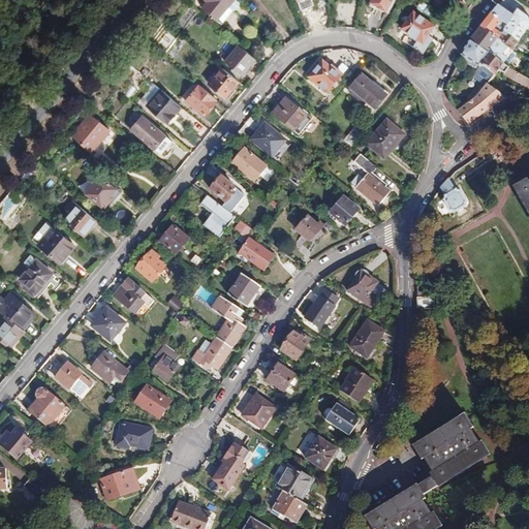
[(228,6),(234,0),(205,0),(208,1),(203,8),(217,21),(218,19),(223,23),(234,10),(228,6)]
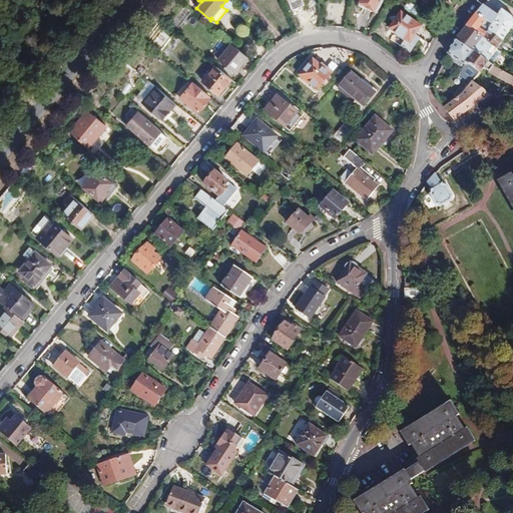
[(232,2),(229,0),(226,0),(221,6),(226,10),(232,2)]
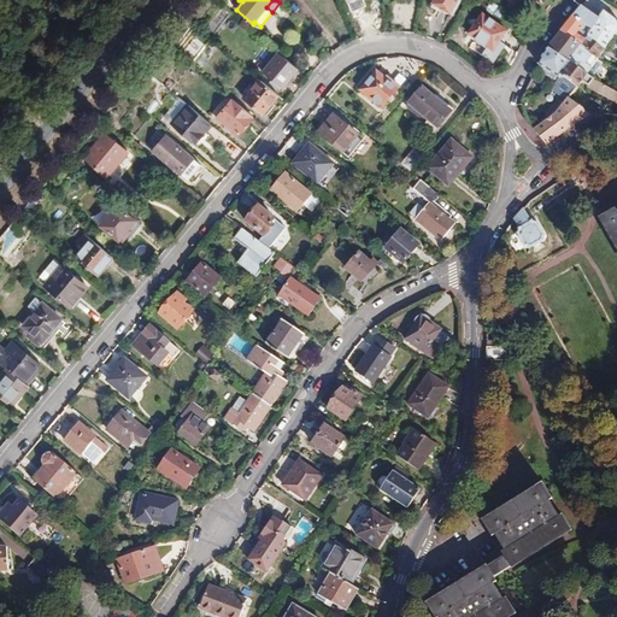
[(345,0),(351,13),(366,7),(363,0),(345,0)]
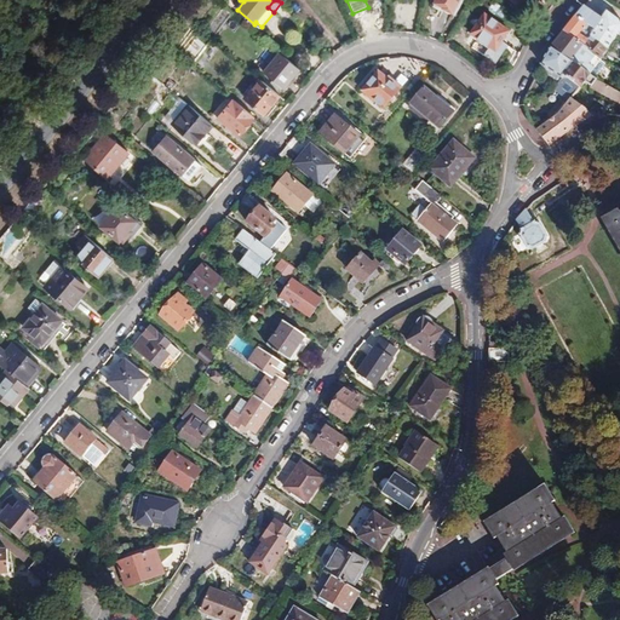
[(436,0),(435,5),(443,9),(443,10),(453,16),(460,0),(436,0)]
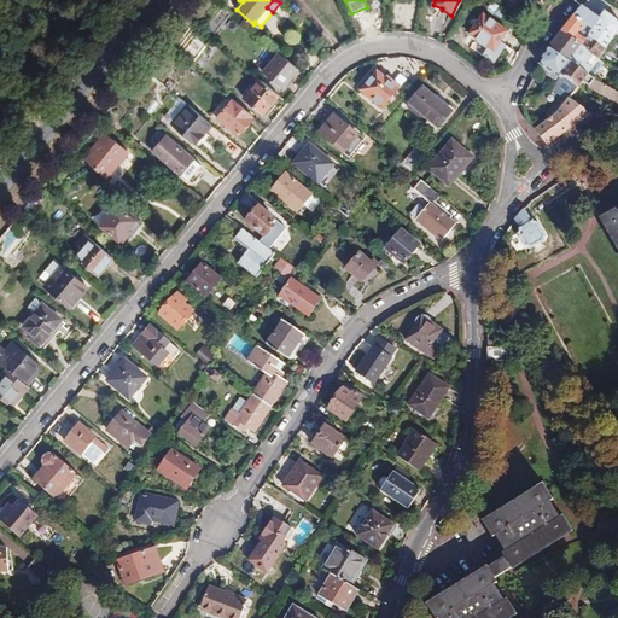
[(582,6),(573,16),(611,41),(616,34),(617,35),(617,21),(605,11),(600,18),(582,6)]
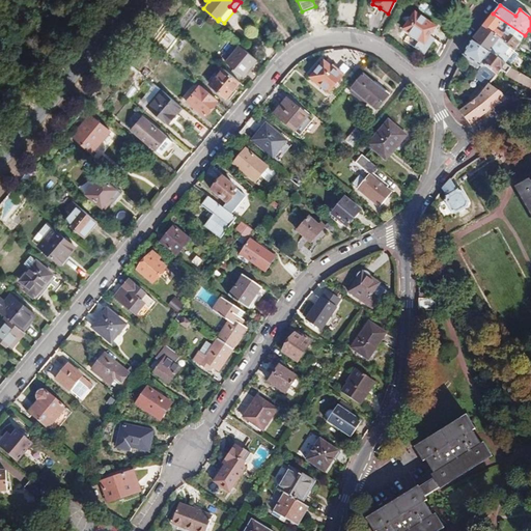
[(430,36),(437,27),(415,11),(402,29),(420,42),(415,49),(424,55),(435,39),(430,36)]
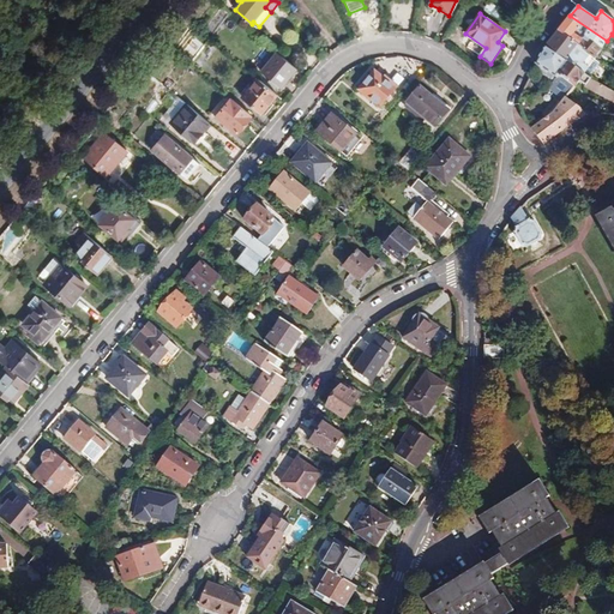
[(578,46),(596,59),(607,41),(570,16),(558,31),(578,46)]
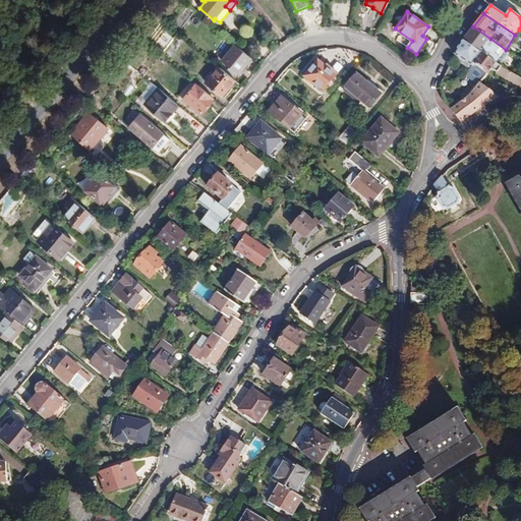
[(463,40),(482,52),(497,63),(502,66),(511,53),(506,50),(490,39),(473,26),(463,40)]
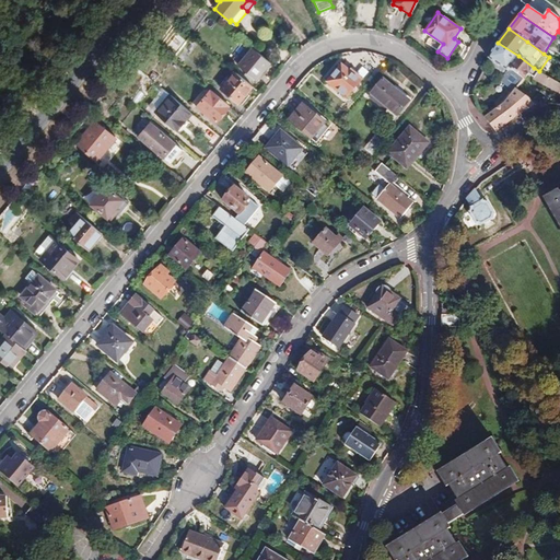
[(186,44),(177,37),(172,45),(179,51),(186,44)]
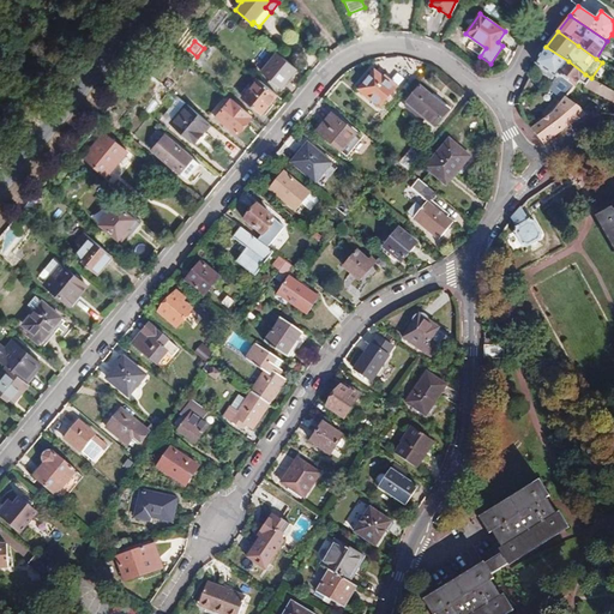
[(560,77),(560,76),(558,74),(569,61),(546,47),(546,48),(537,62),(554,74),(560,77)]
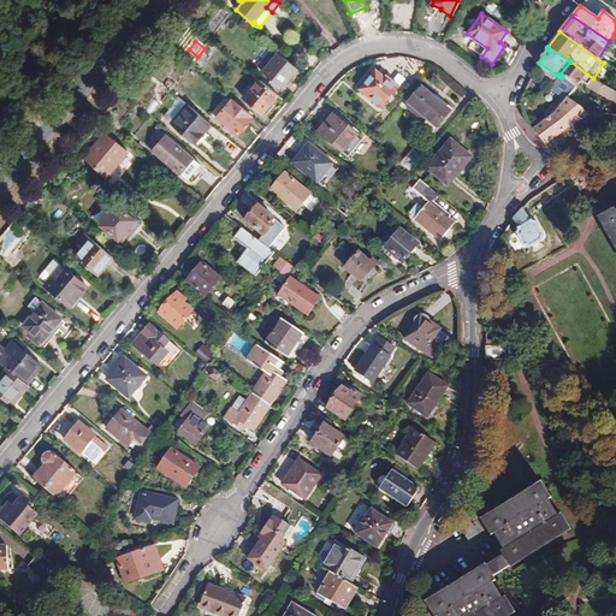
[(261,71),(283,89),(298,70),(278,52),(261,71)]
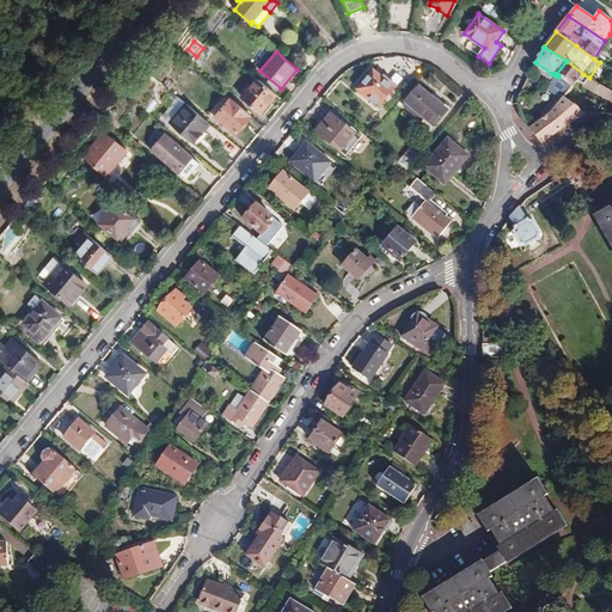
[(558,75),(573,86),(576,83),(611,102),(611,112),(611,115),(611,91),(589,78),(583,74),(567,61),(556,74),(558,75)]
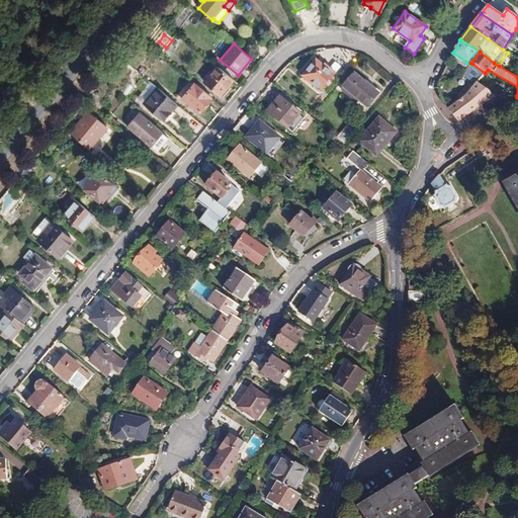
[(471,66),(472,65),(467,63),(453,53),(450,59),(467,69),(469,67),(471,66)]
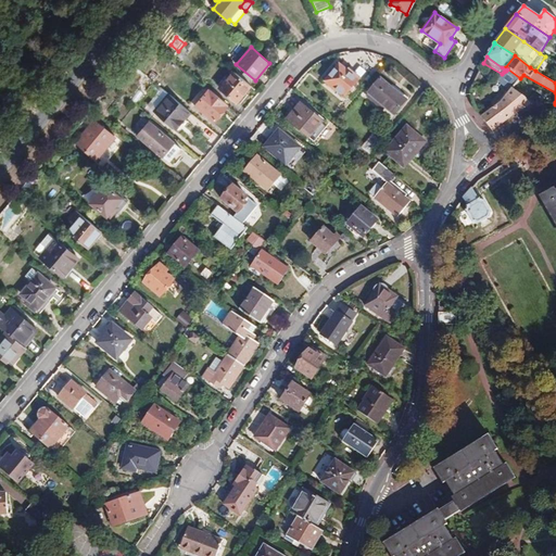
[(339,64),(325,81),(344,98),(359,80),(339,64)]
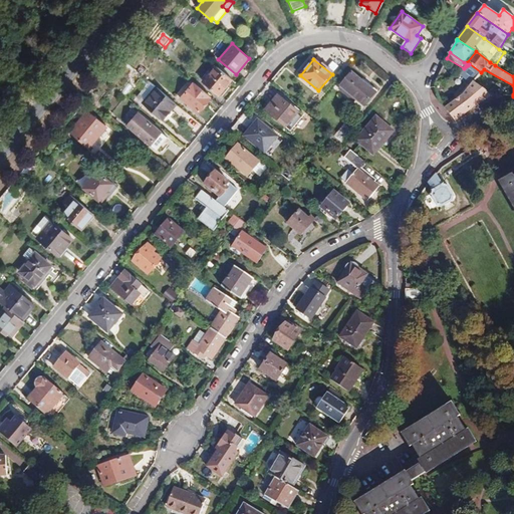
[(474,81),(481,72),(469,63),(469,64),(468,65),(466,66),(464,68),(462,71),(462,72),(466,74),(464,78),(467,80),(467,84),(470,86),(474,81)]
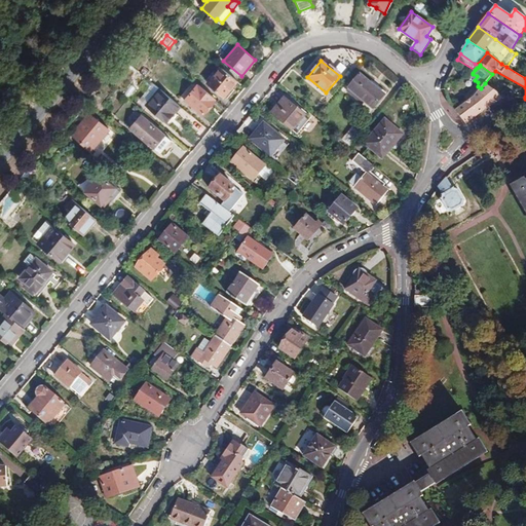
[(237,81),(221,68),(208,83),(224,98),(237,81)]
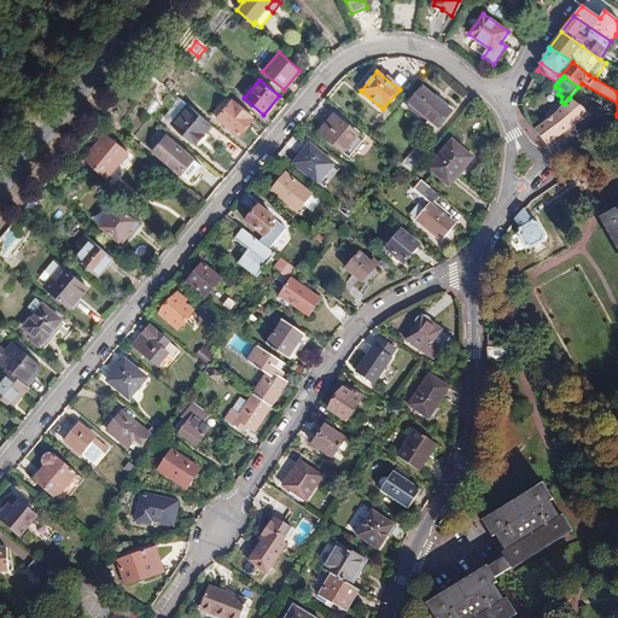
[(409,103),(429,120),(438,128),(452,111),(442,103),(441,105),(432,99),(421,89),(409,103)]
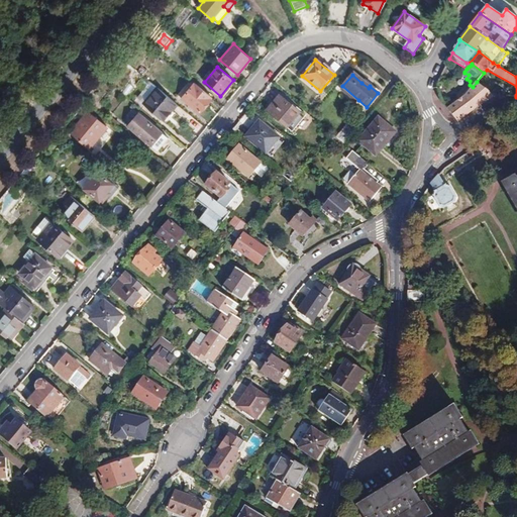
[(478,107),(494,97),(489,91),(477,82),(473,87),(466,96),(447,108),(457,122),(478,107)]
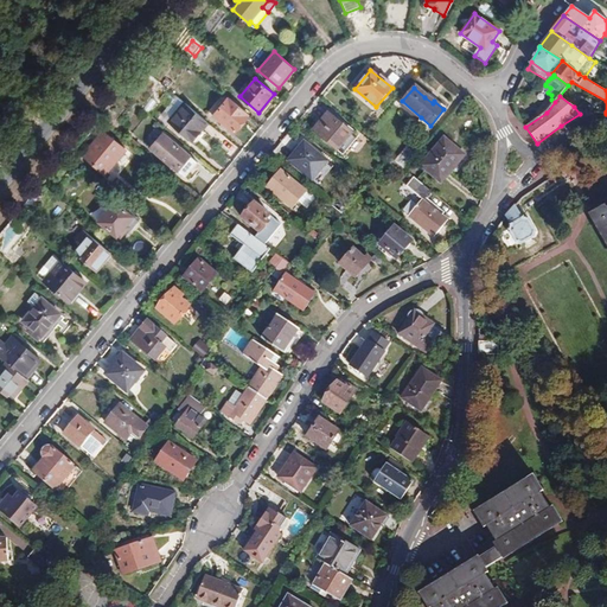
[(249,114),(228,97),(212,115),(234,133),(249,114)]
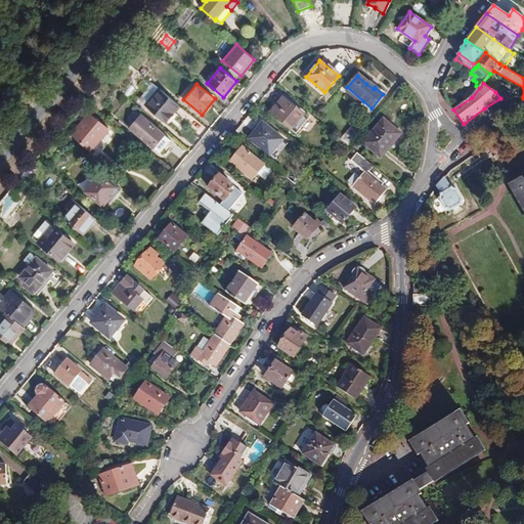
[(360,104),(363,101),(347,87),(345,91),(360,104)]
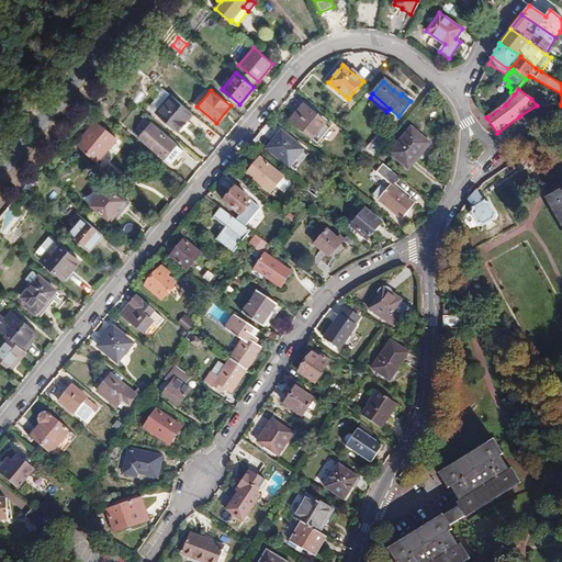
[(157,113),(177,130),(177,131),(181,135),(191,123),(187,119),(191,112),(171,96),(157,113)]
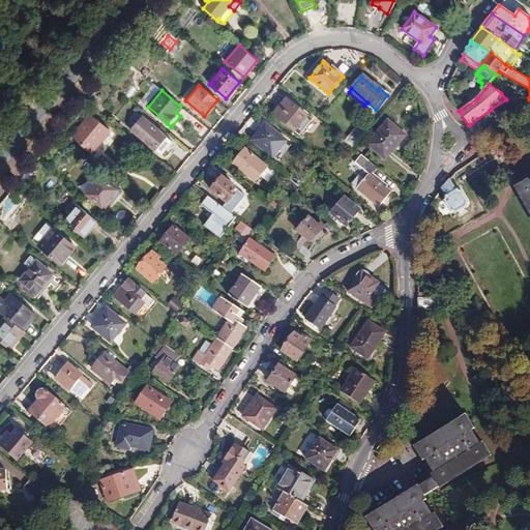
[(273,114),(294,131),(307,116),(308,114),(301,108),(300,110),(287,98),(273,114)]
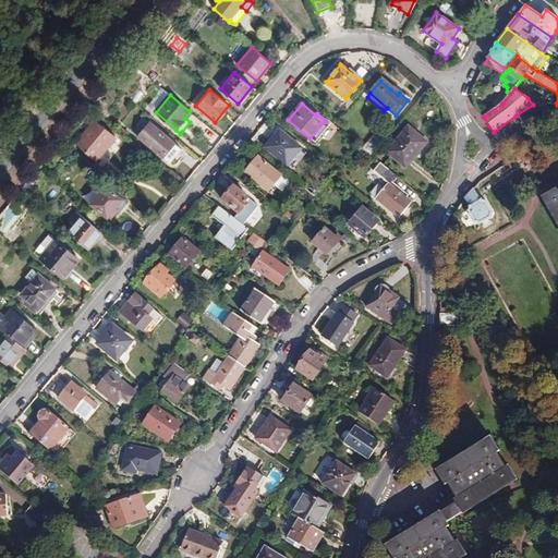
[(116,136),(95,120),(76,143),(96,159),(116,136)]
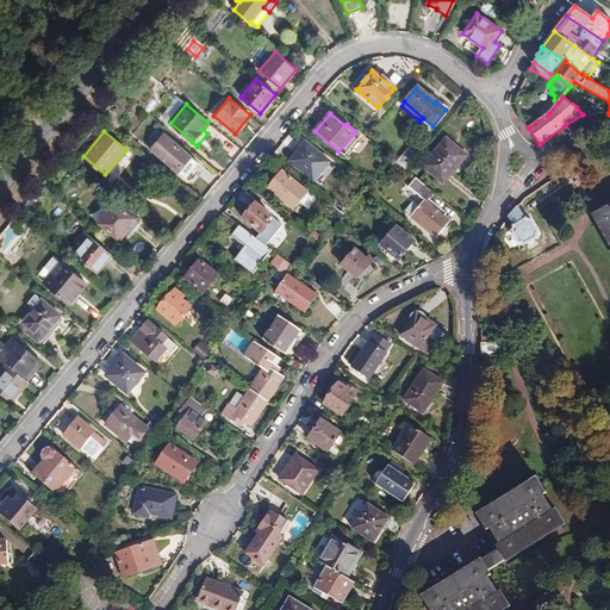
[(361,136),(355,131),(354,134),(338,151),(344,156),(361,136)]
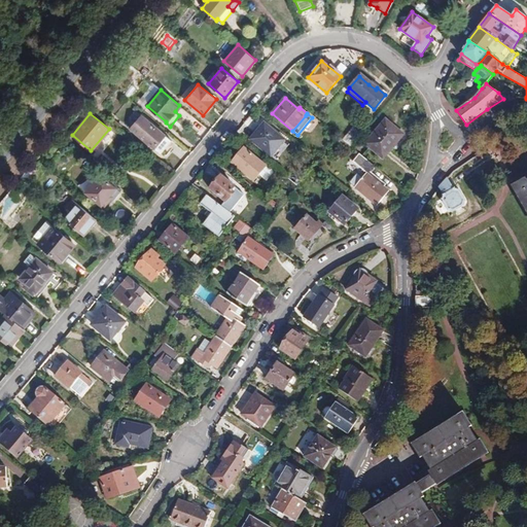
[(164,145),(169,139),(141,115),(131,129),(154,148),(160,142),(164,145)]
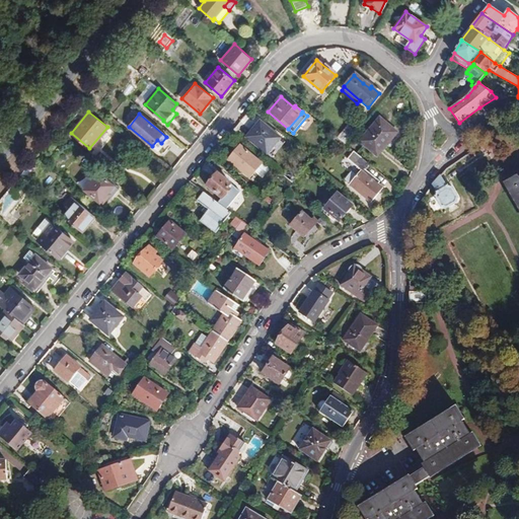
[(397,133),(379,118),(360,142),(377,156),(397,133)]
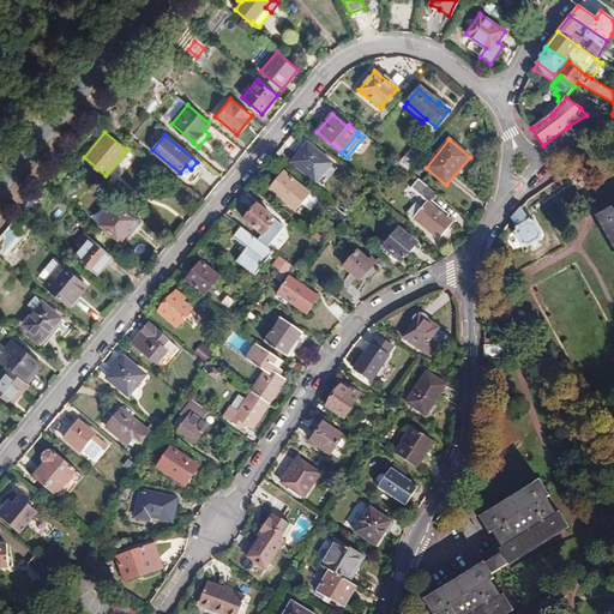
[(319,185),(329,173),(326,170),(332,163),(308,143),(292,162),(319,185)]
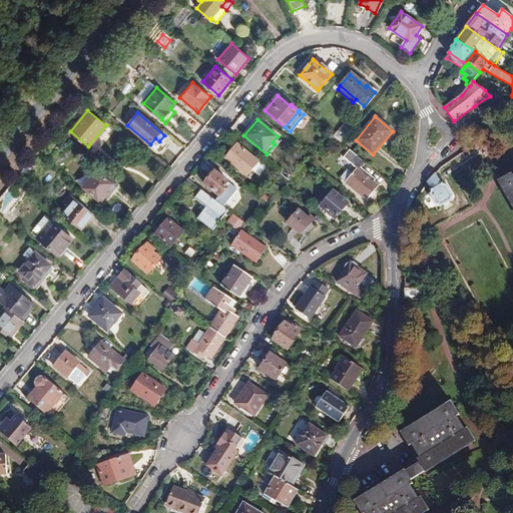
[(342,142),(348,136),(352,131),(344,124),(334,136),(342,142)]
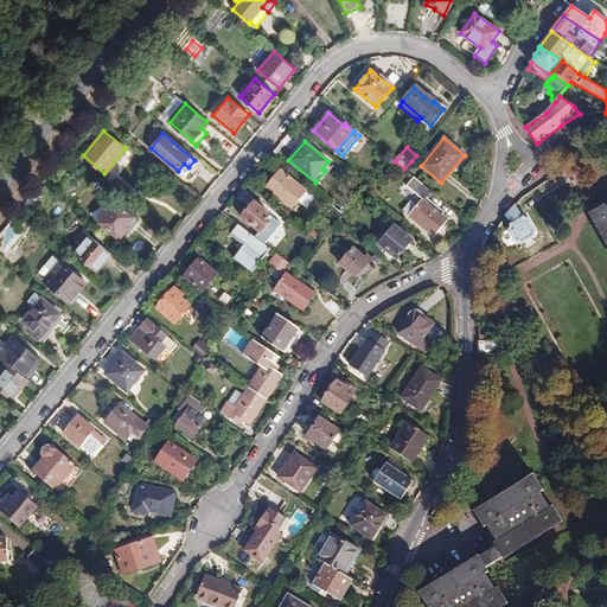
[(387,165),(393,171),(398,164),(391,159),(387,165)]
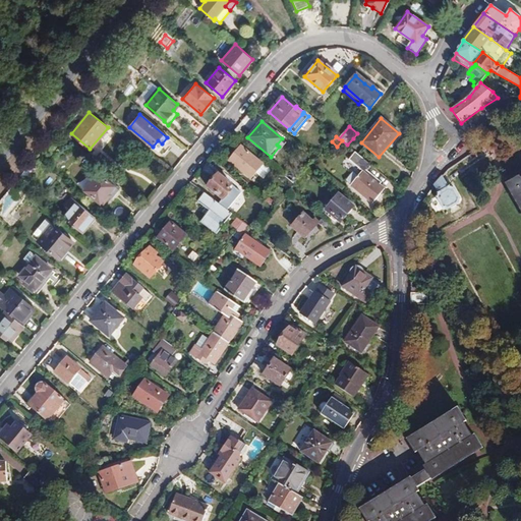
[(357,141),(353,138),(347,145),(352,149),(357,141)]
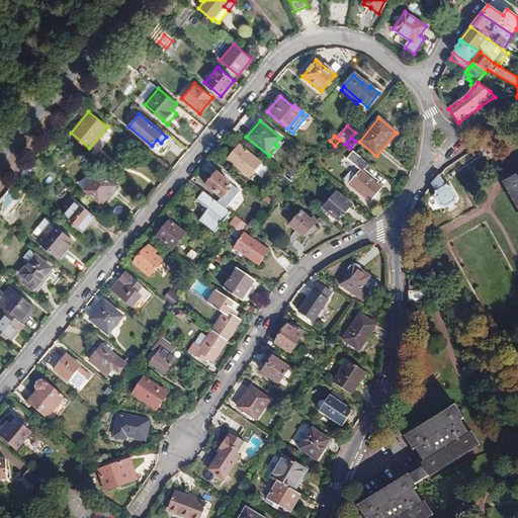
[(344,145),(340,140),(335,146),(340,150),(344,145)]
